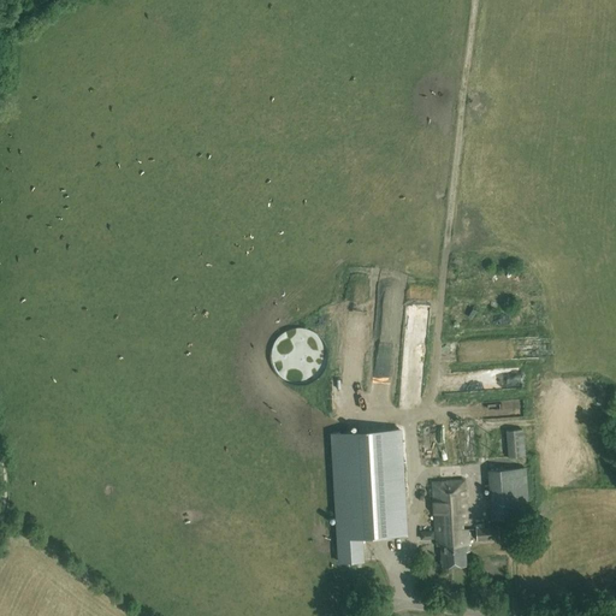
[(286,385),(295,388),(303,388),(312,385),(318,380),(324,374),(327,367),(329,359),(327,351),(324,343),(319,337),(313,332),(306,330),(297,330),(290,331),(283,335),(277,339),(272,348),(271,356),(271,365),(274,373),(279,380),(286,385)]
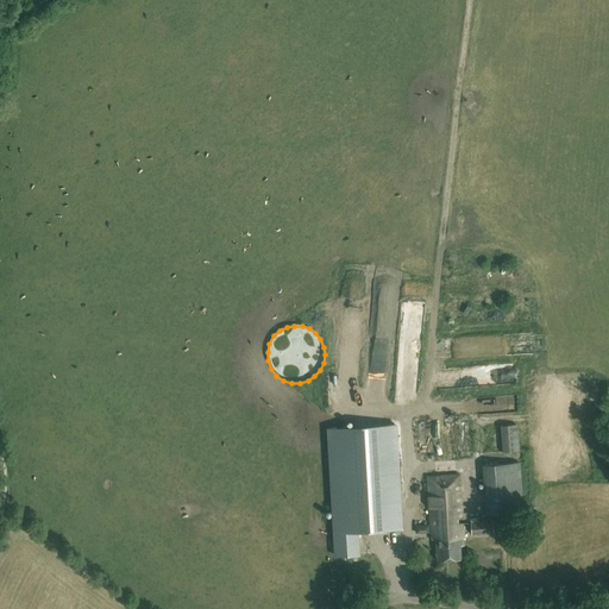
[(518,363),(488,364),(488,384),(518,383),(518,363)]
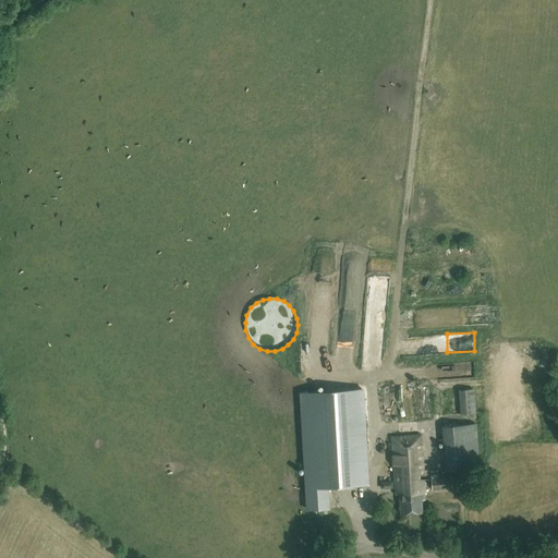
[(458,389),(460,414),(475,412),(473,388),(458,389)]
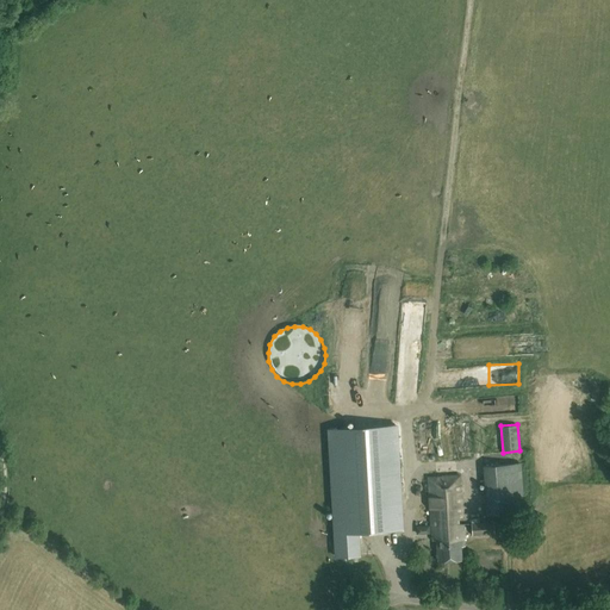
[(358,533),(402,530),(396,425),(330,429),(337,558),(359,556),(358,533)]
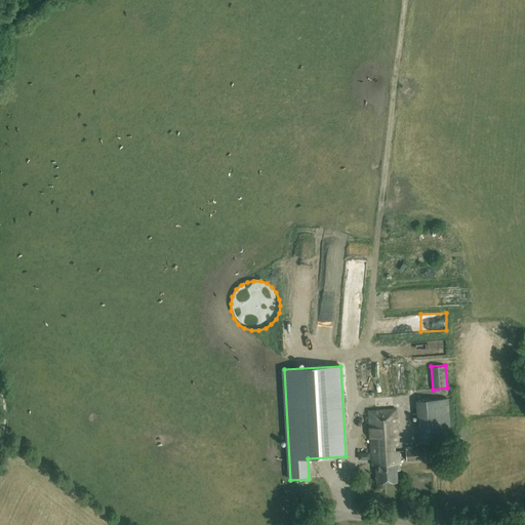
[(450,440),(447,399),(416,401),(418,442),(450,440)]
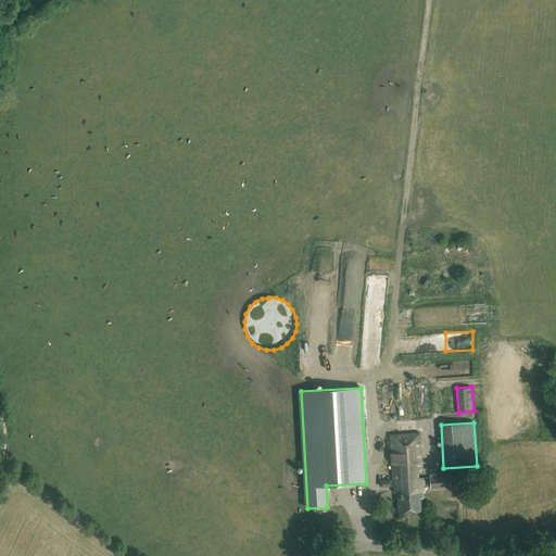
[(419,433),(390,436),(394,492),(397,492),(399,512),(421,509),(420,497),(424,497),(419,433)]
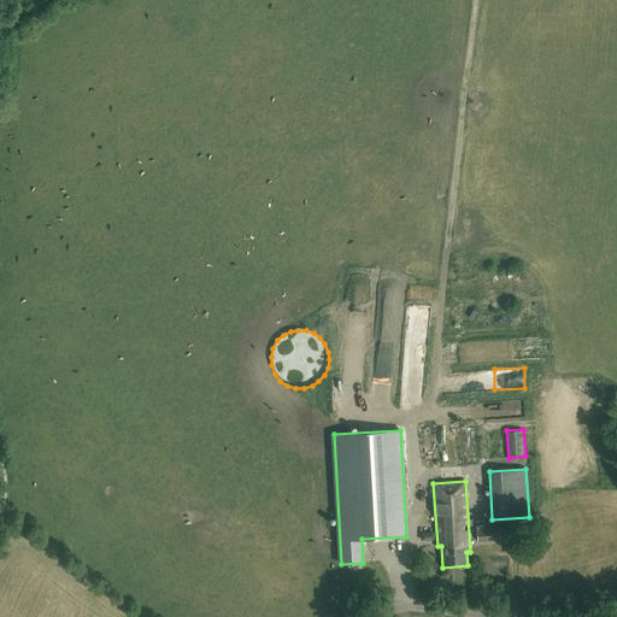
[(476,529),(477,541),(500,540),(499,528),(476,529)]
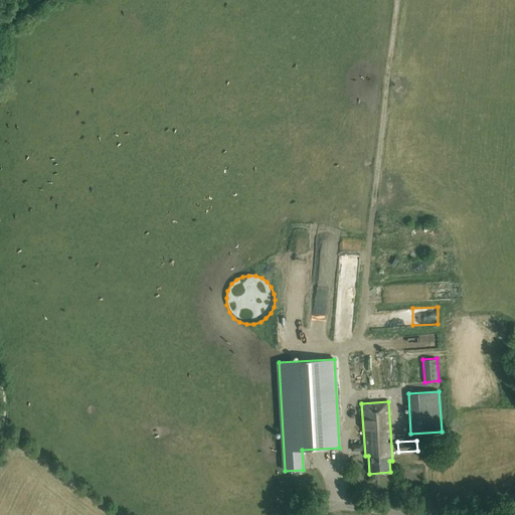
[(16,459),(22,450),(18,447),(12,456),(16,459)]
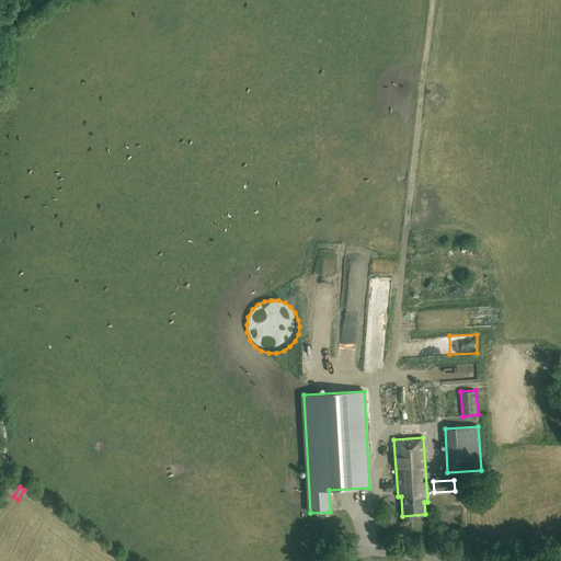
[(33,499),(29,508),(38,512),(42,503),(33,499)]
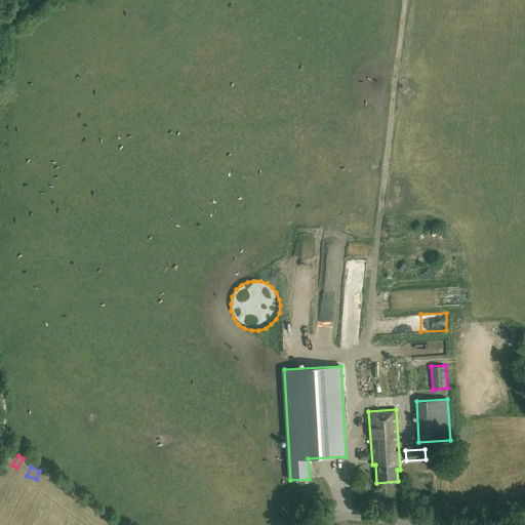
[(23,476),(11,488),(17,494),(25,486),(28,488),(32,484),(23,476)]
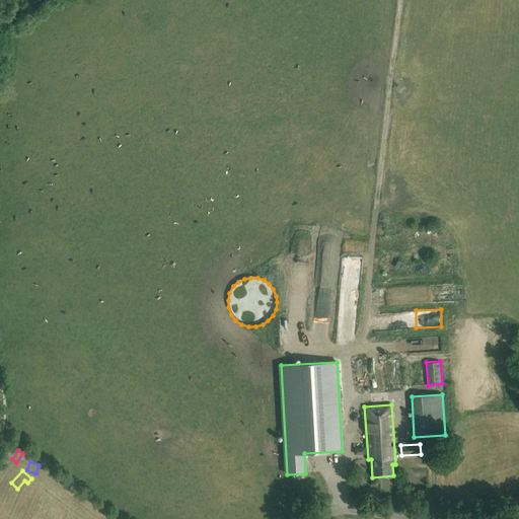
[(36,494),(42,501),(63,486),(58,478),(36,494)]
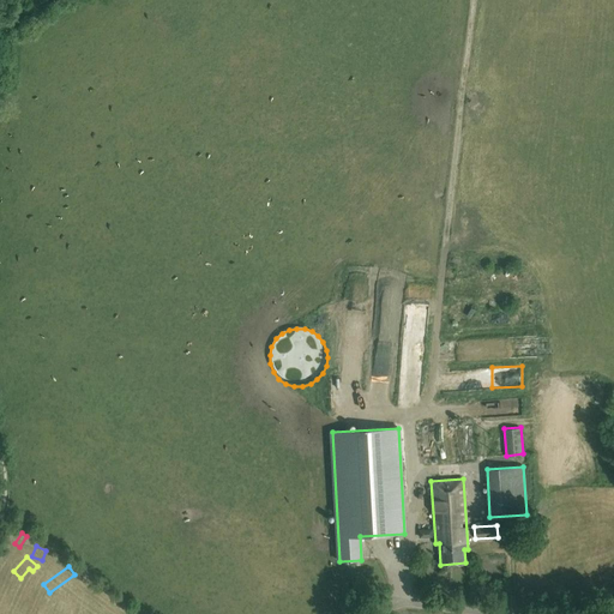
[(49,597),(59,606),(80,582),(76,577),(64,590),(59,587),(49,597)]
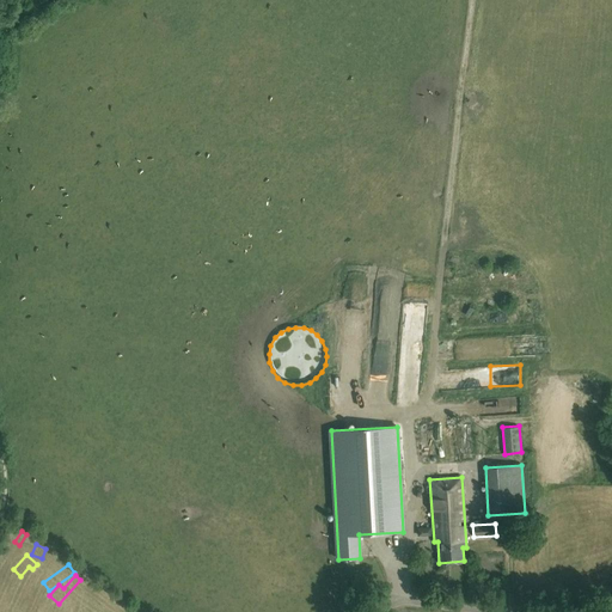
All buildings are outlined.
